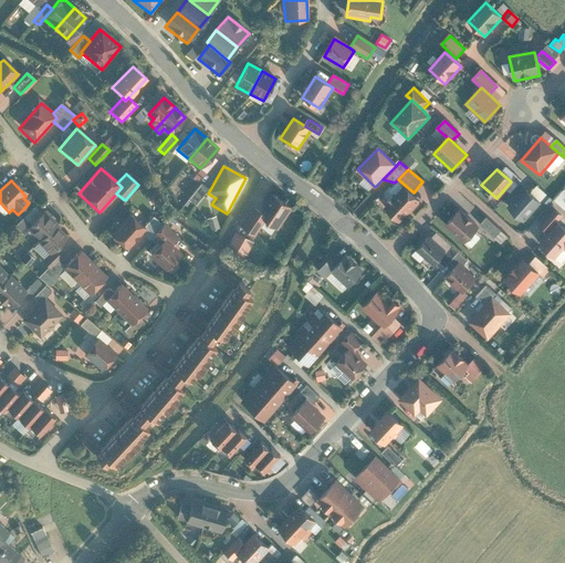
[(200,185),(188,200),(195,206),(207,190),(200,185)]
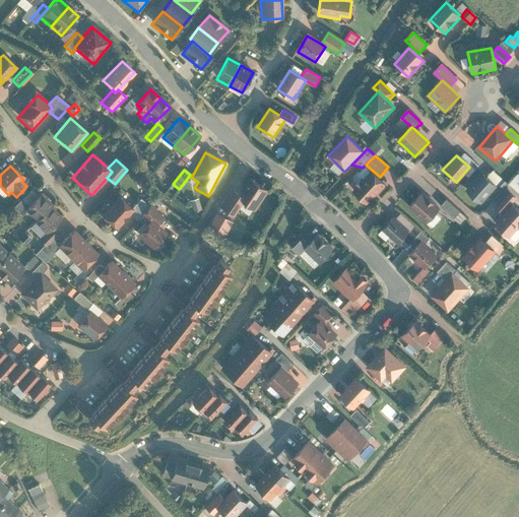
[(368,205),(386,187),(373,174),(353,192),(368,205)]
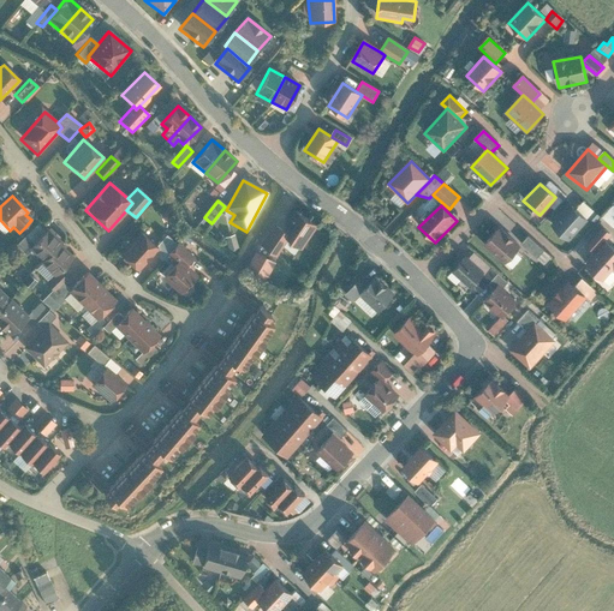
[(568,207),(552,226),(567,240),(585,221),(574,211),(568,207)]
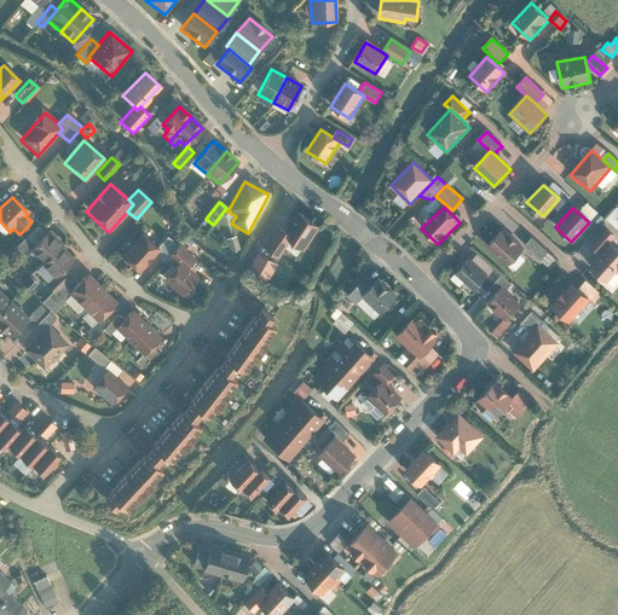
[(305,250),(319,228),(298,214),(286,233),(283,237),(289,241),(305,250)]
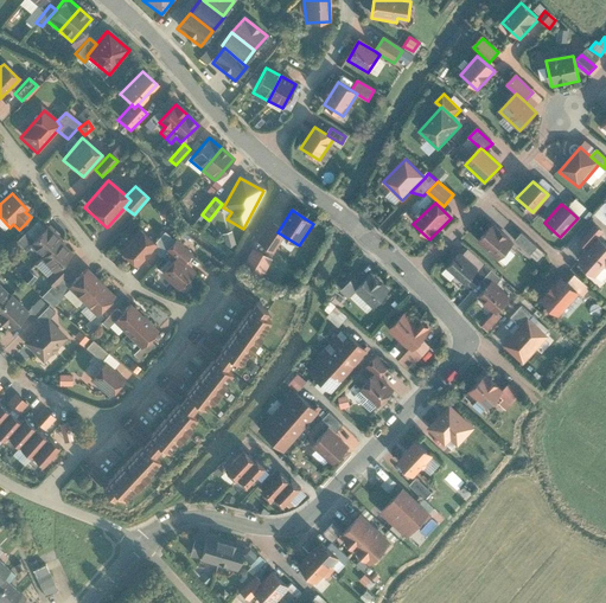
[(278,232),(280,229),(269,223),(257,242),(273,252),(284,236),(278,232)]
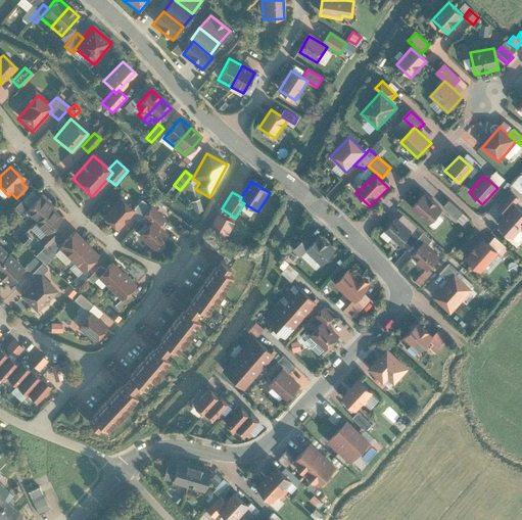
[(507,216),(520,200),(513,194),(500,209),(507,216)]
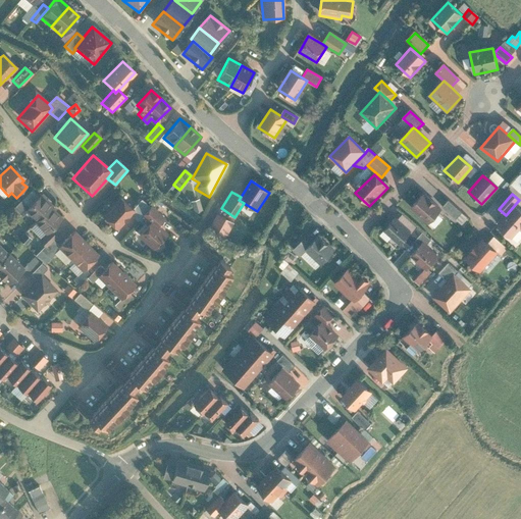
[(23,215),(33,224),(50,207),(40,196),(28,208),(22,213),(23,215)]
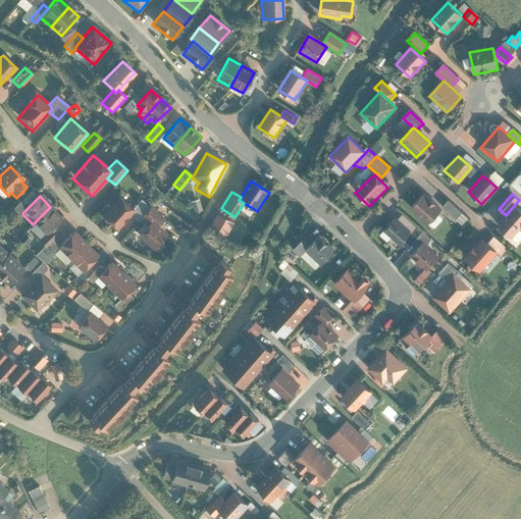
[(423,196),(412,208),(429,224),(441,212),(423,196)]
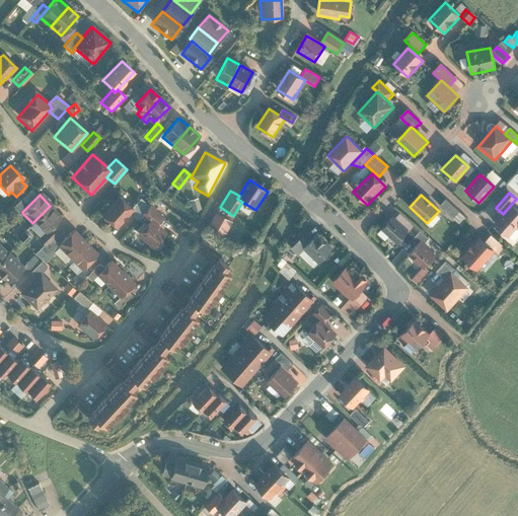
[(130,215),(133,211),(131,209),(118,197),(101,216),(117,229),(130,215)]
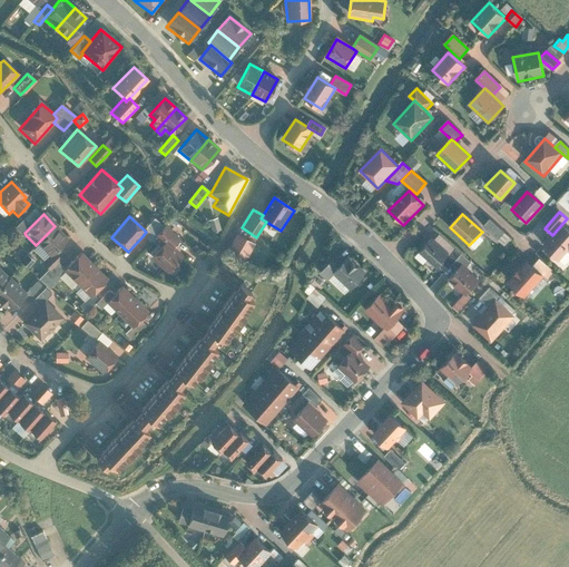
[(155,238),(164,228),(154,220),(144,230),(146,232),(143,236),(150,243),(155,238)]
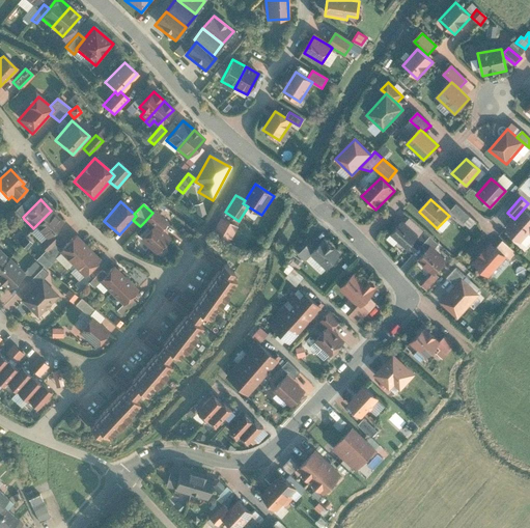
[(23,217),(28,212),(21,205),(12,214),(22,221),(24,219),(23,217)]
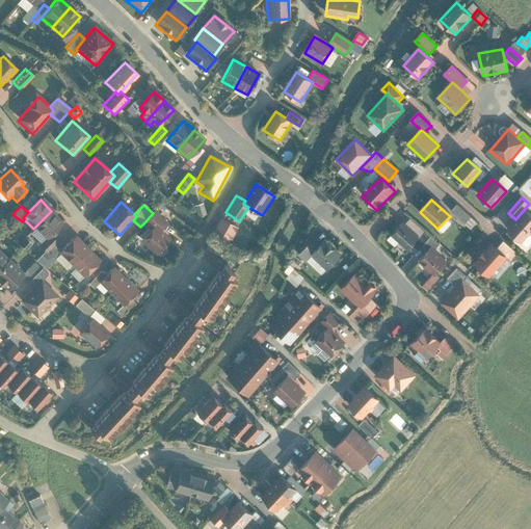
[(471,218),(457,206),(450,213),(465,226),(471,218)]
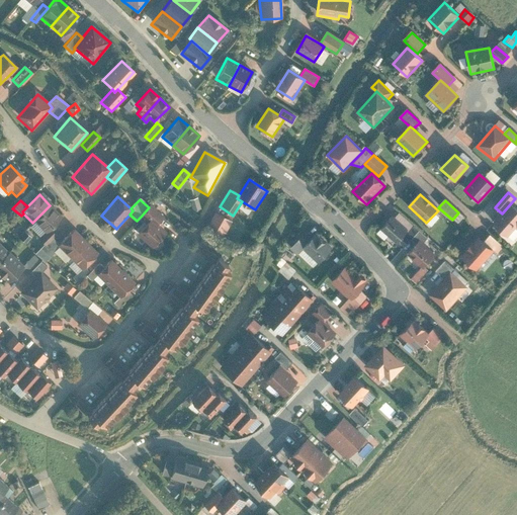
[(509,238),(516,229),(516,208),(512,204),(494,224),(509,238)]
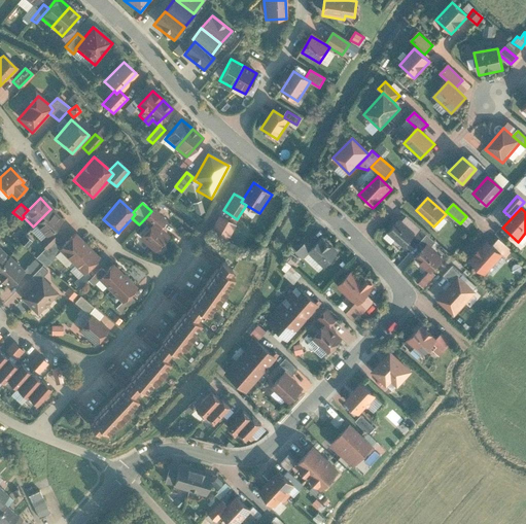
[(50,209),(33,226),(45,239),(49,235),(63,221),(50,209)]
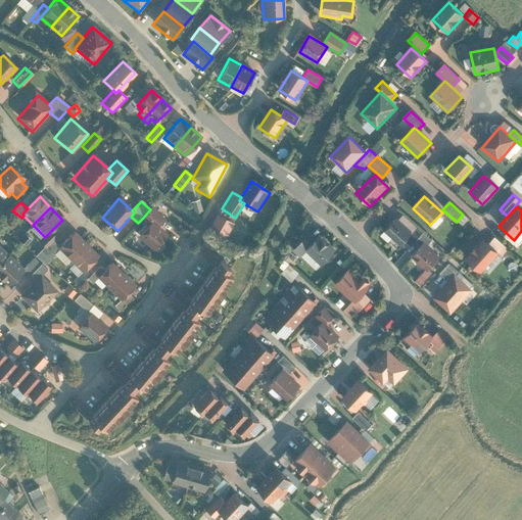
[(150,224),(157,229),(164,221),(151,208),(150,209),(142,219),(147,223),(144,225),(147,228),(150,224)]
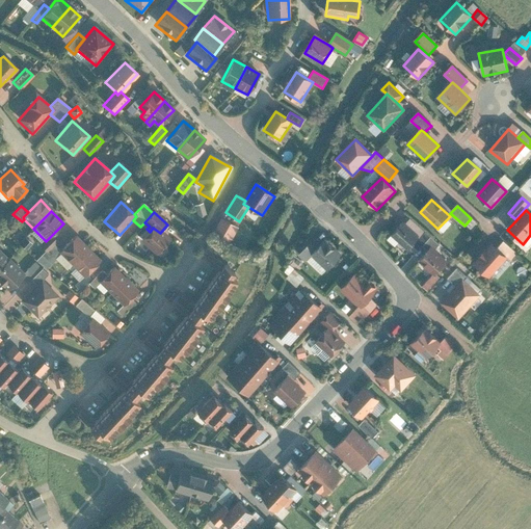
[(219,218),(213,234),(231,241),(237,226),(219,218)]
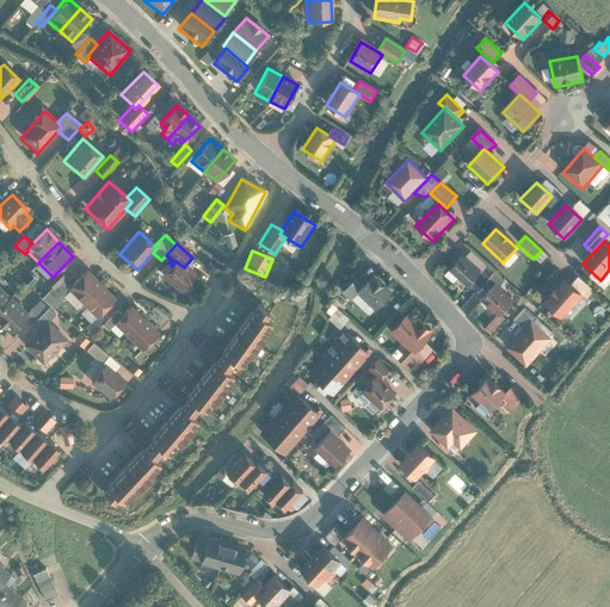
[(481,274),(462,258),(450,272),(469,289),(474,283),(481,274)]
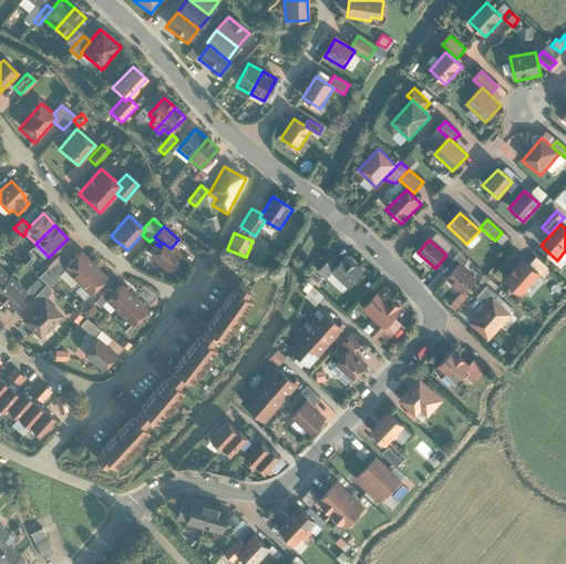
[(171,248),(163,243),(160,247),(150,258),(167,273),(181,257),(171,248)]
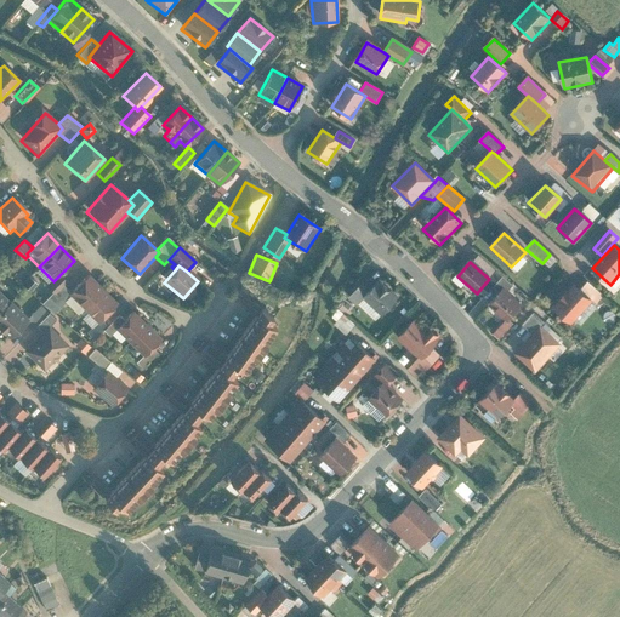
[(494,289),(504,278),(496,272),(489,279),(482,287),(489,295),(494,289)]
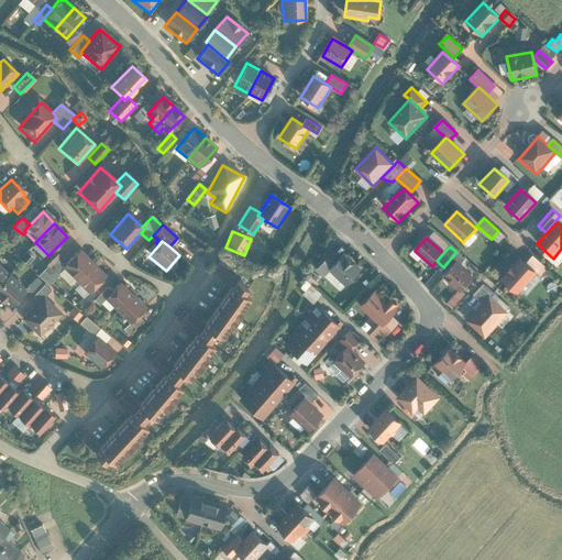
[(61,256),(53,251),(48,255),(42,262),(48,268),(61,256)]
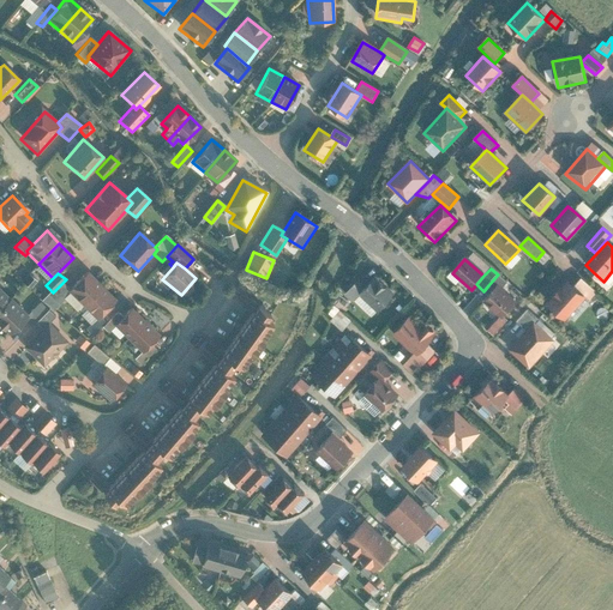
[(67,293),(82,307),(101,288),(86,273),(67,293)]
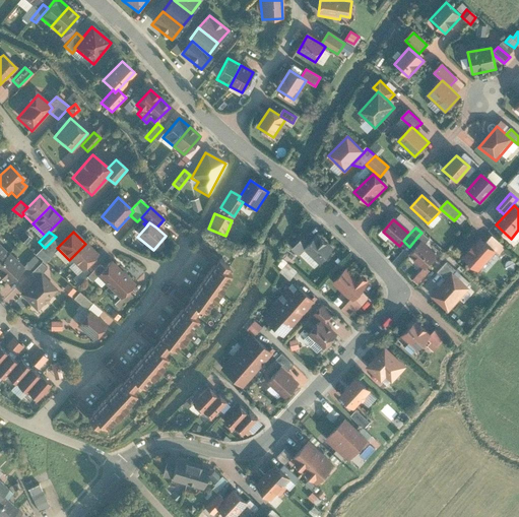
[(422,243),(425,246),(430,241),(422,233),(413,242),(418,246),(422,243)]
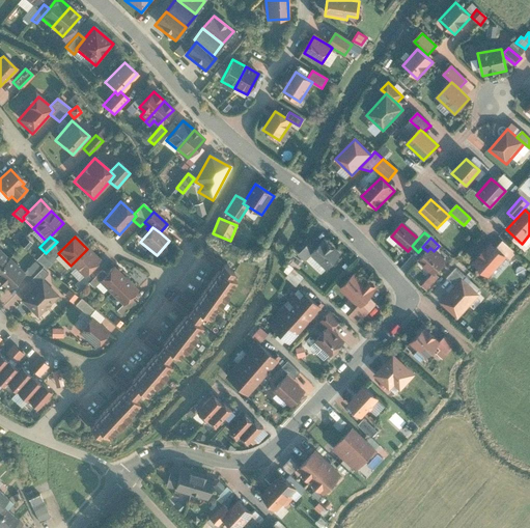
[(339,256),(323,242),(309,256),(326,271),(339,256)]
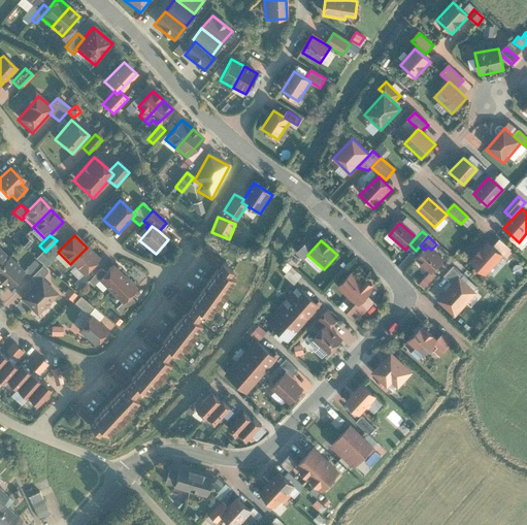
[(487,275),(503,257),(488,242),(471,261),(487,275)]
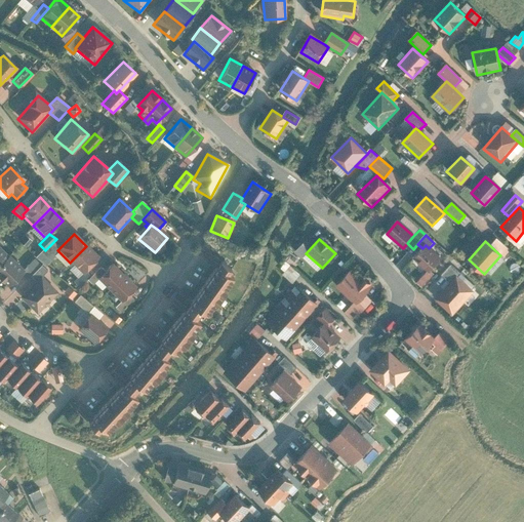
[(429,248),(426,245),(422,248),(413,258),(429,273),(441,258),(429,248)]
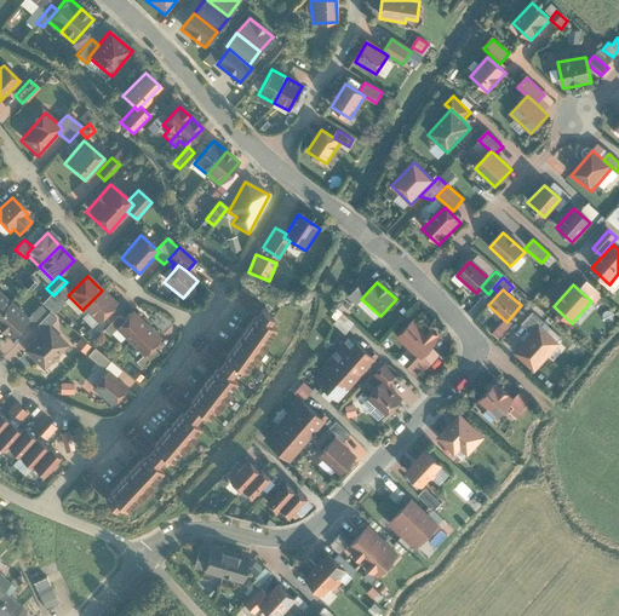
[(102,291),(82,310),(96,323),(115,304),(102,291)]
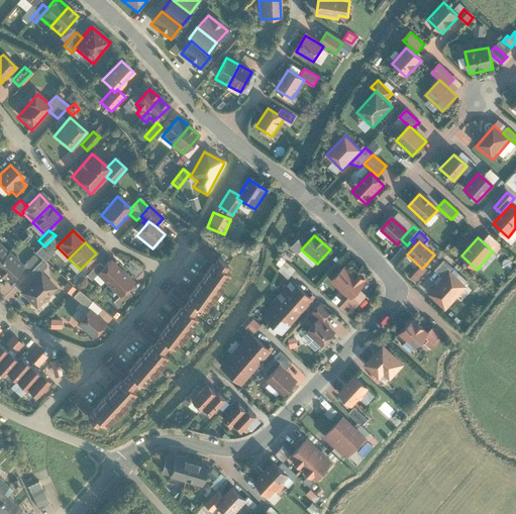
[(214,257),(203,248),(199,253),(211,262),(214,257)]
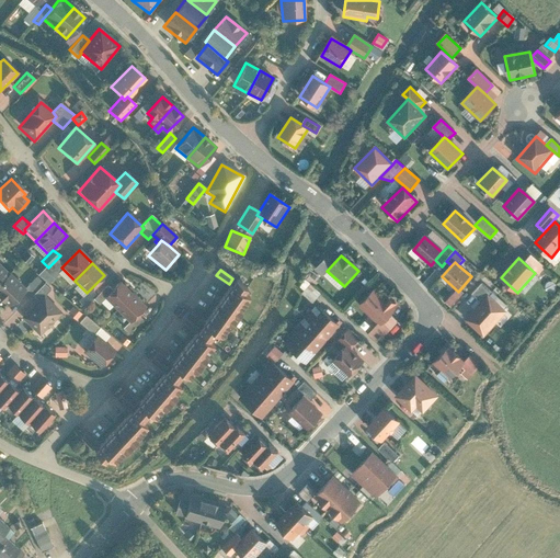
[(8,275),(0,283),(0,302),(7,307),(23,289),(8,275)]
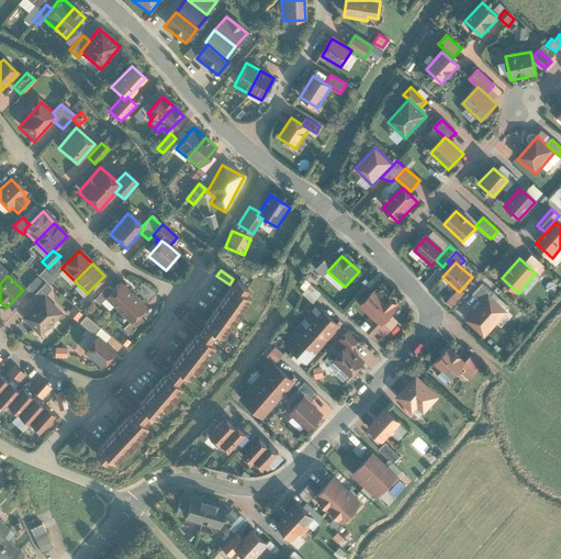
[(35,278),(23,290),(31,298),(32,297),(43,286),(35,278)]
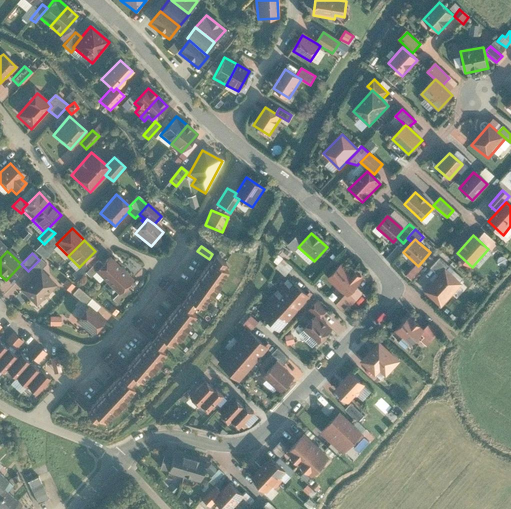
[(100,421),(104,425),(134,391),(131,388),(137,382),(141,385),(167,355),(162,352),(167,345),(172,348),(196,318),(192,315),(197,307),(202,310),(228,273),(224,270),(227,266),(216,257),(212,262),(211,261),(184,297),(186,298),(179,307),(178,306),(156,334),(157,335),(150,343),(149,342),(125,371),(126,372),(120,379),(119,378),(88,411),(89,412),(86,416),(96,425),(100,421)]
